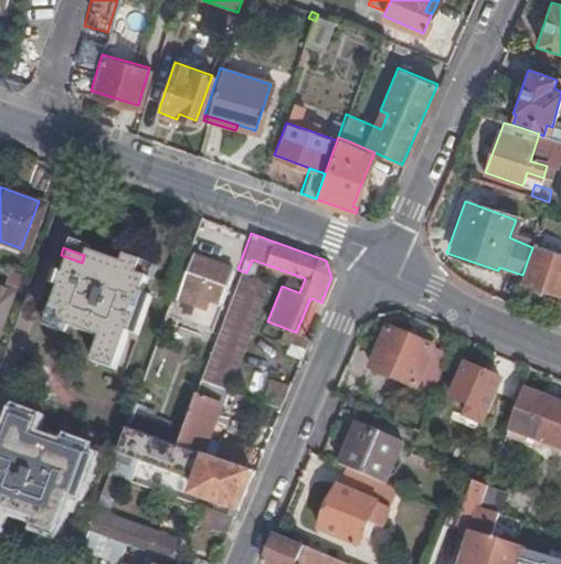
[(231,268),(191,254),(179,287),(219,301),(231,268)]
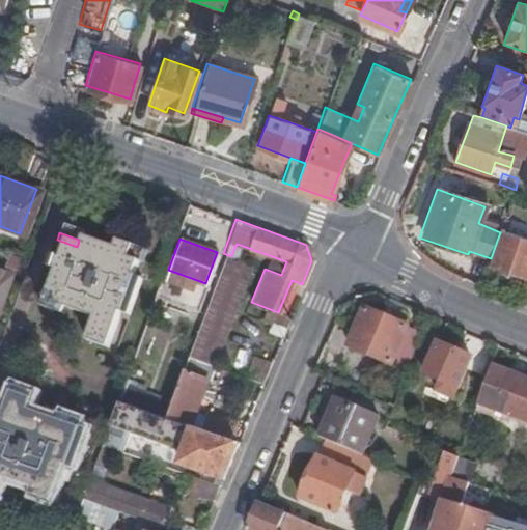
[(66,276),(77,247),(57,240),(55,244),(58,246),(51,265),(44,261),(38,274),(47,276),(36,306),(53,312),(66,276)]
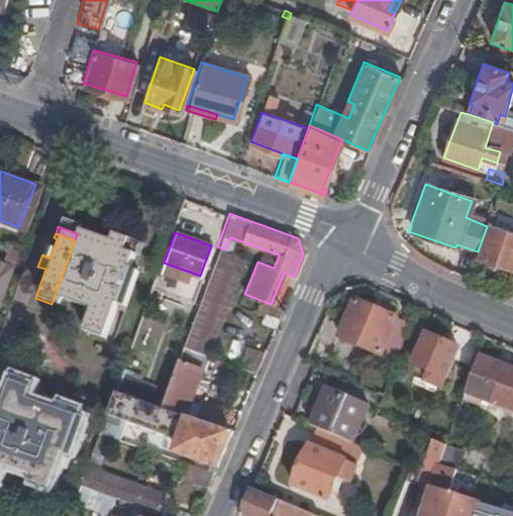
[(512,245),(484,234),(478,251),(476,256),(512,270),(512,245)]
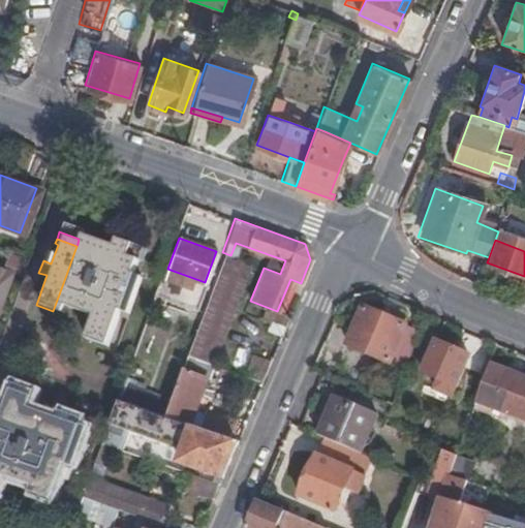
[(88,343),(119,258),(109,254),(78,244),(76,246),(66,275),(53,311),(82,322),(75,339),(88,343)]
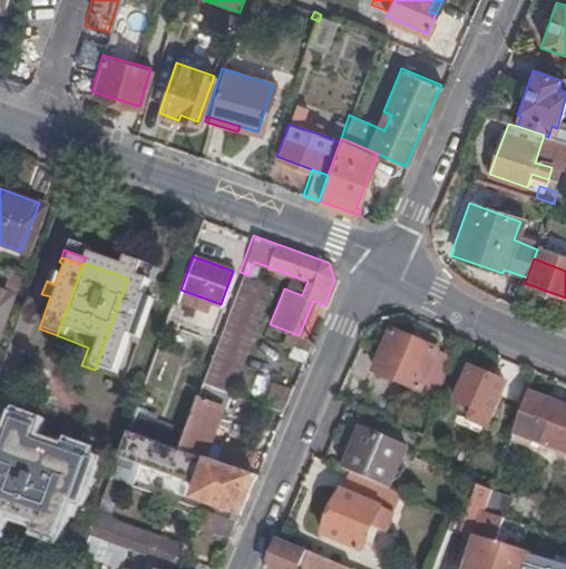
[(128,278),(130,271),(119,266),(117,274),(128,278)]
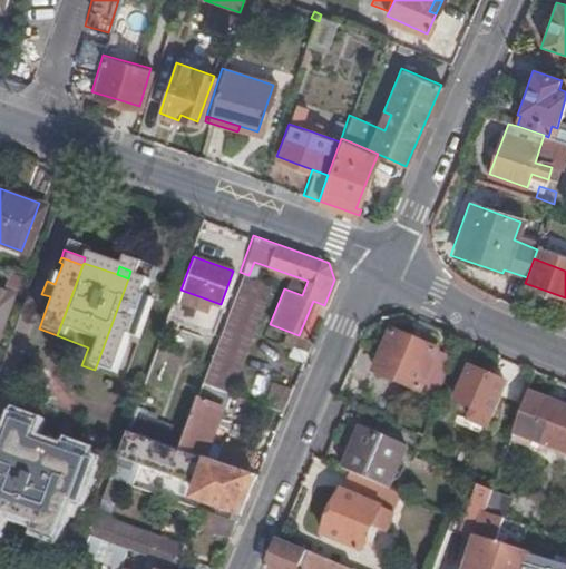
[(149,277),(130,271),(128,278),(147,285),(149,277)]
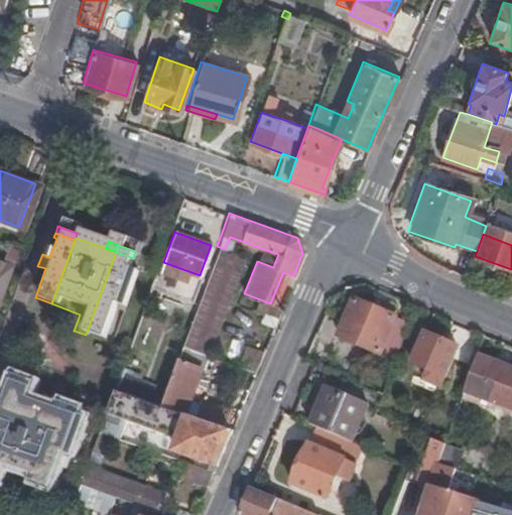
[(217,246),(180,346),(205,354),(241,255),(225,249),(217,246)]
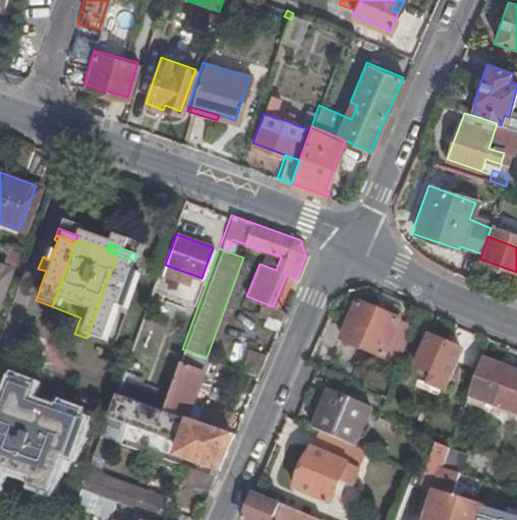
[(134,261),(117,254),(87,338),(100,343),(109,316),(117,320),(131,283),(123,280),(128,266),(131,267),(134,261)]
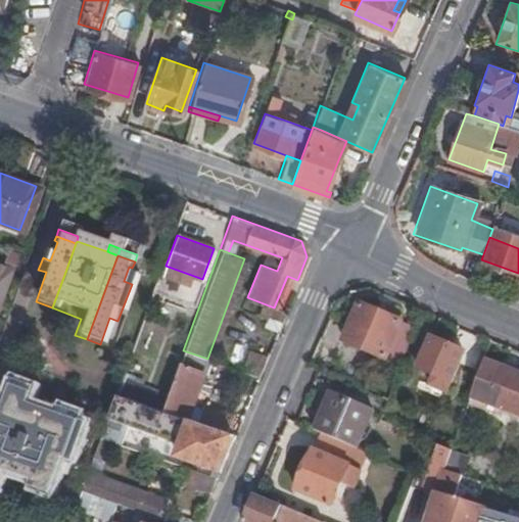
[(157,272),(150,292),(158,295),(167,275),(157,272)]
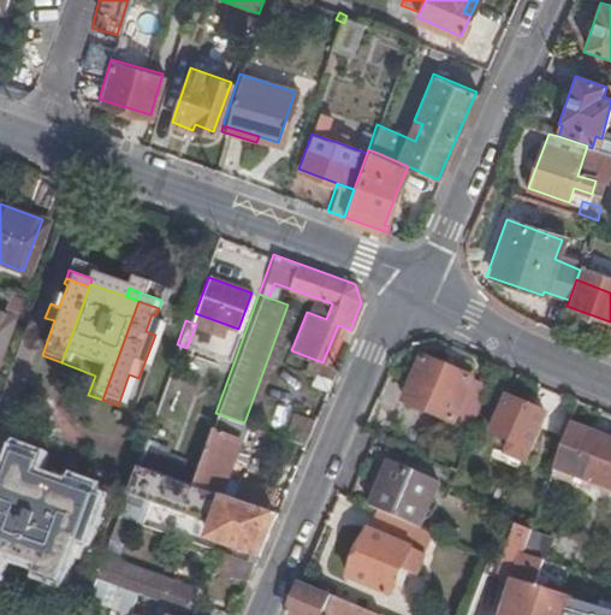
[(59,371),(61,362),(42,355),(39,364),(59,371)]
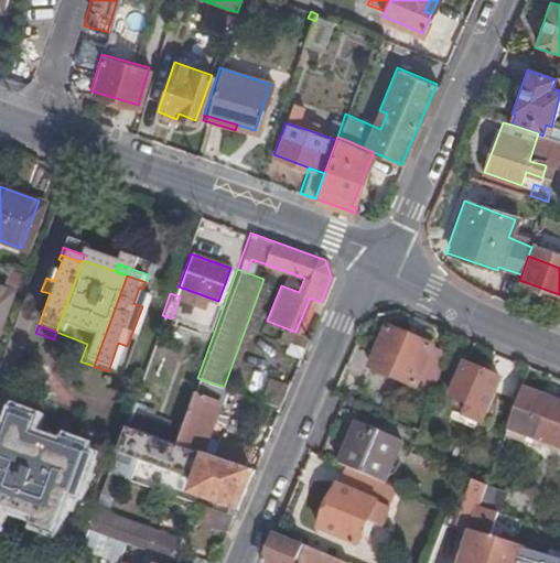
[(365,368),(426,392),(442,350),(383,326),(365,368)]
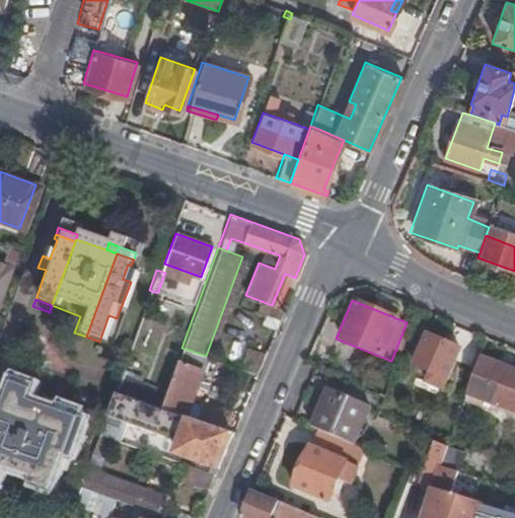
[(105,351),(117,318),(108,315),(99,342),(96,348),(105,351)]
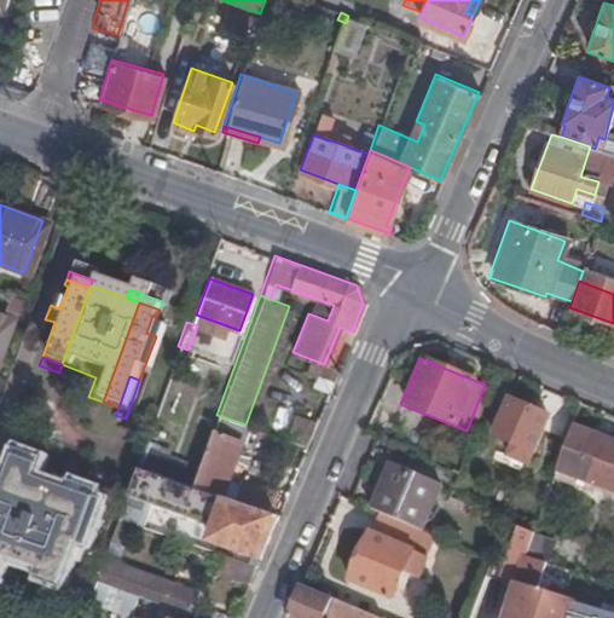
[(100,409),(103,402),(88,397),(86,404),(100,409)]
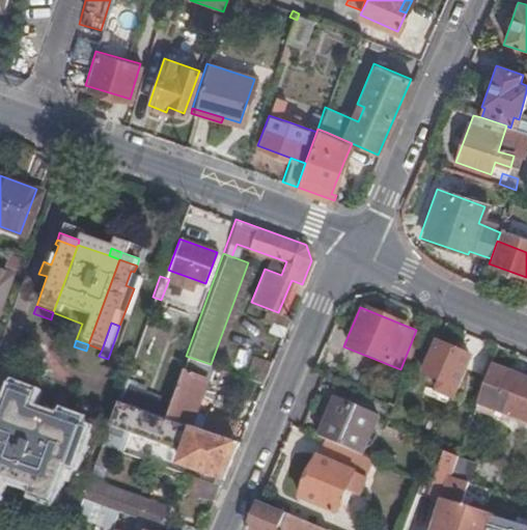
[(467,354),(433,340),(420,372),(453,386),(467,354)]
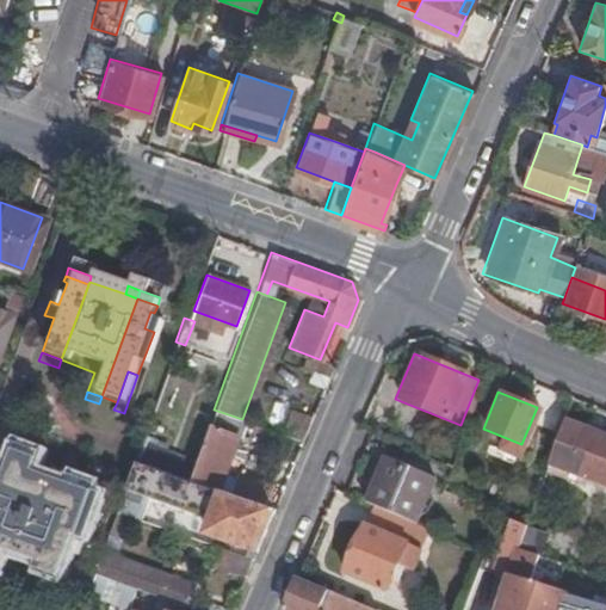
[(117,402),(101,396),(99,404),(113,410),(117,402)]
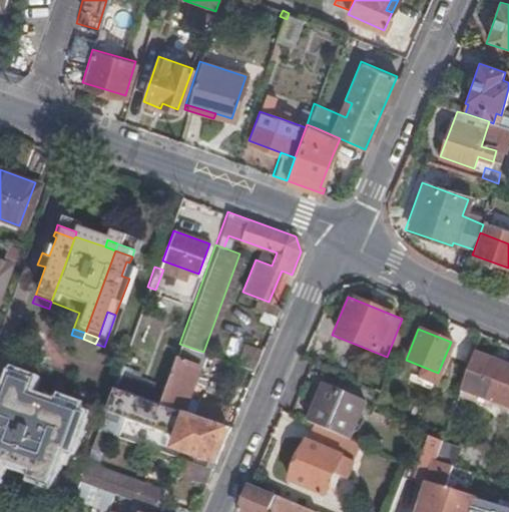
[(179,344),(158,402),(178,409),(188,378),(190,374),(194,364),(200,366),(205,353),(203,352),(179,344)]
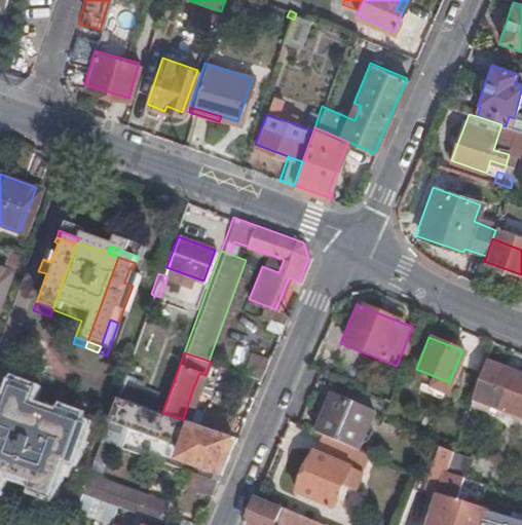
[(241,373),(261,378),(266,357),(247,352),(241,373)]
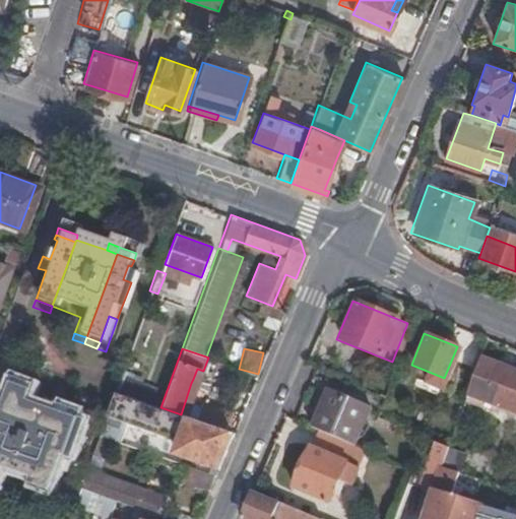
[(515,371),(496,364),(481,399),(515,411),(515,371)]
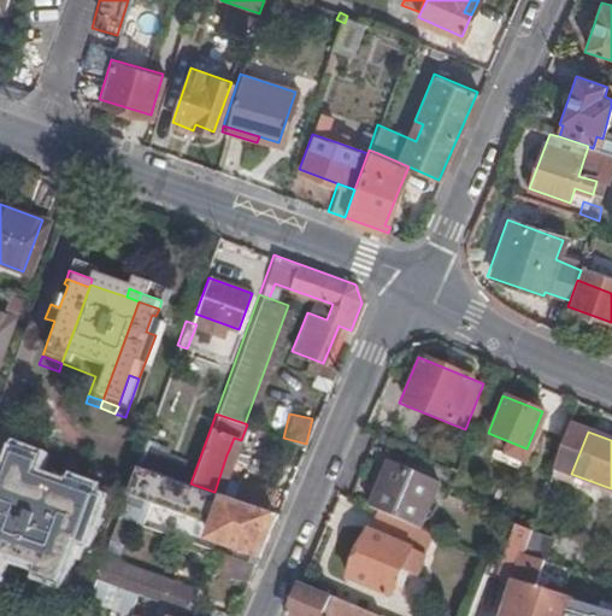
[(23,471),(25,463),(7,456),(4,464),(23,471)]
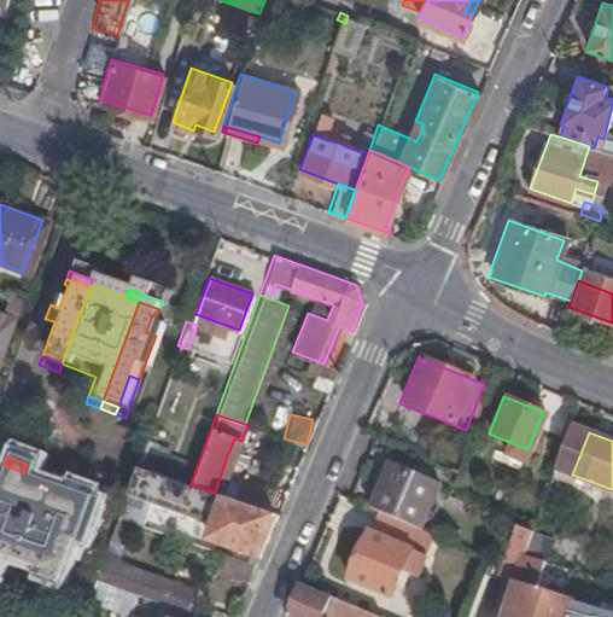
[(118,506),(134,512),(257,553),(274,513),(266,511),(231,498),(215,493),(191,484),(134,463),(118,506)]
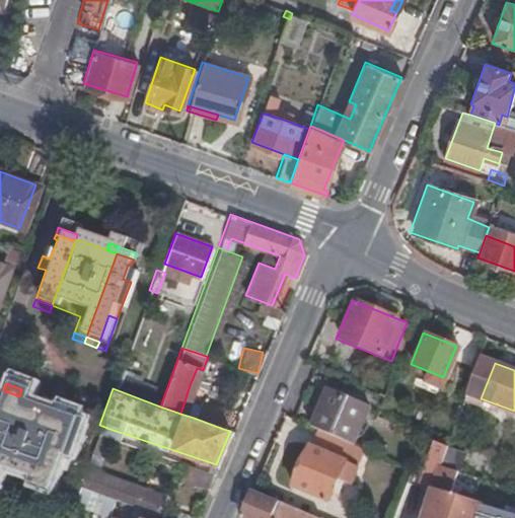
[(19,396),(25,398),(27,391),(21,389),(19,396)]
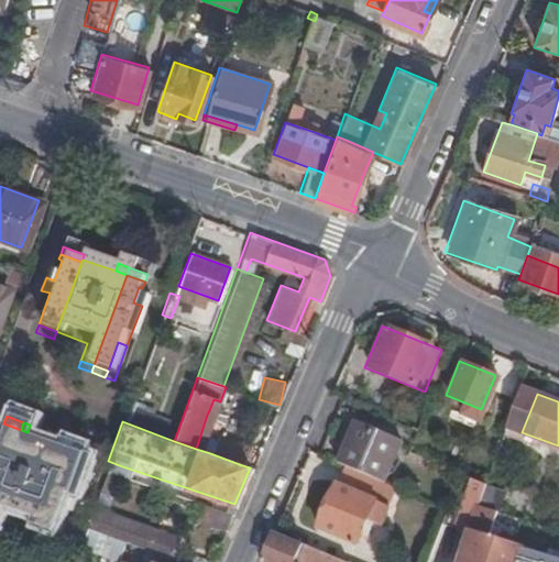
[(339,465),(383,483),(399,441),(358,422),(339,465)]
